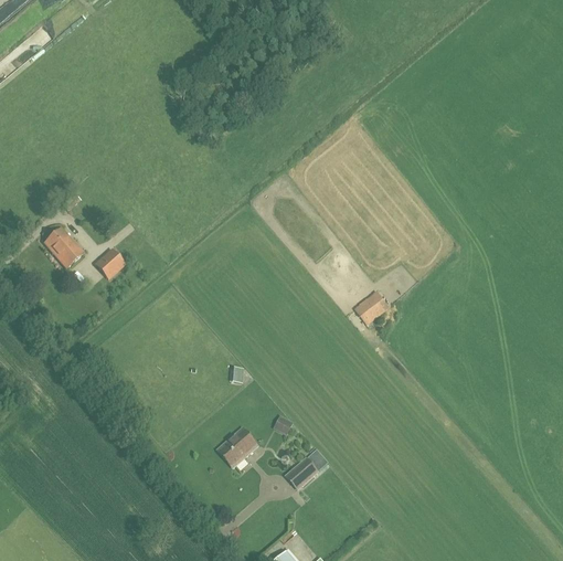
[(66,210),(78,199),(73,191),(60,202),(66,210)]
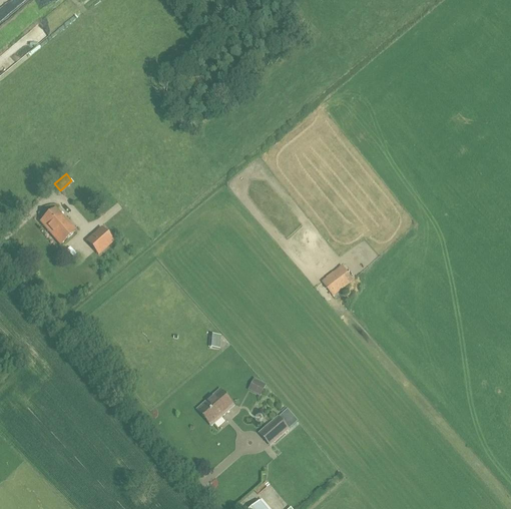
[(48,230),(63,217),(53,206),(38,219),(48,230)]
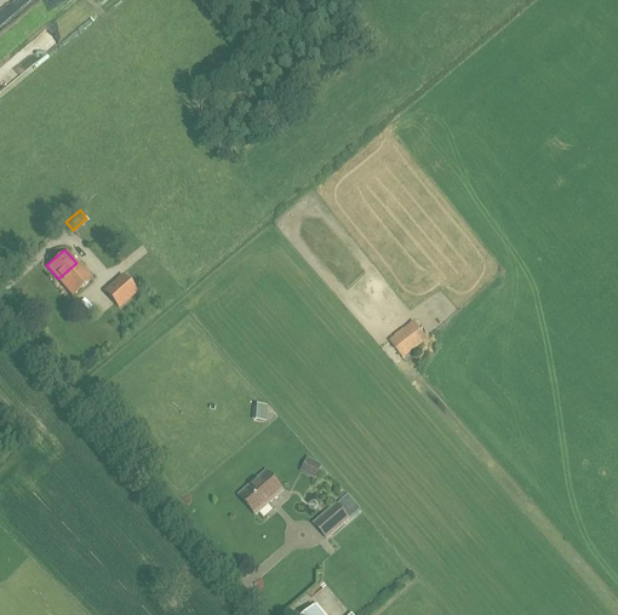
[(89,276),(76,263),(58,279),(70,292),(89,276)]
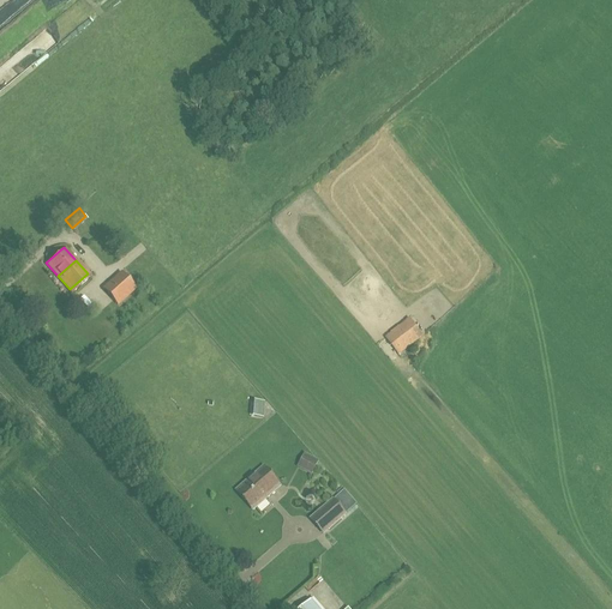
[(133,285),(119,270),(101,285),(115,301),(133,285)]
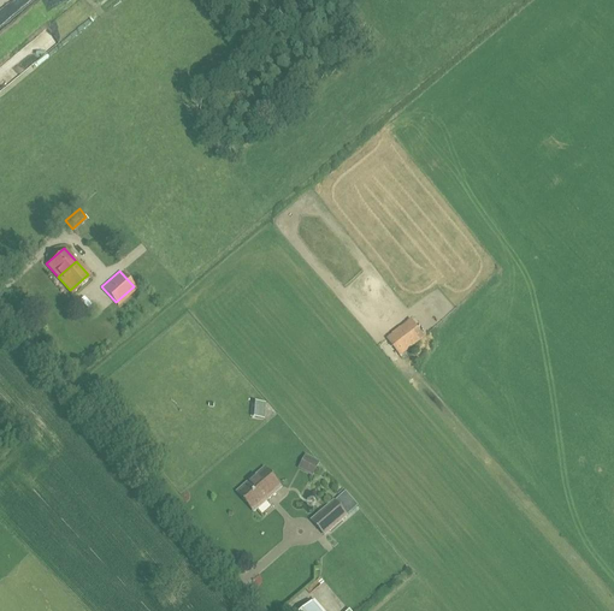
[(408,315),(384,334),(399,353),(423,332),(408,315)]
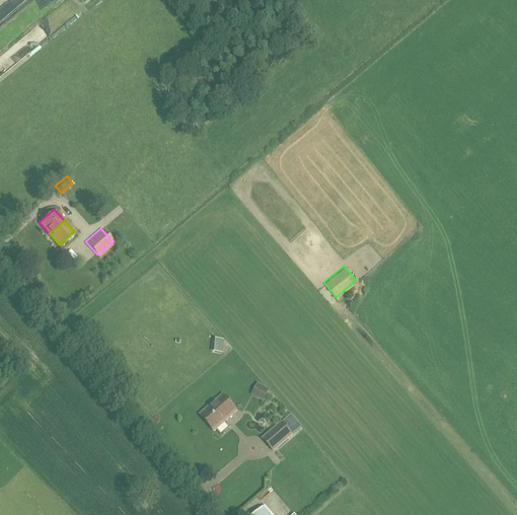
[(215,333),(215,347),(225,347),(225,333),(215,333)]
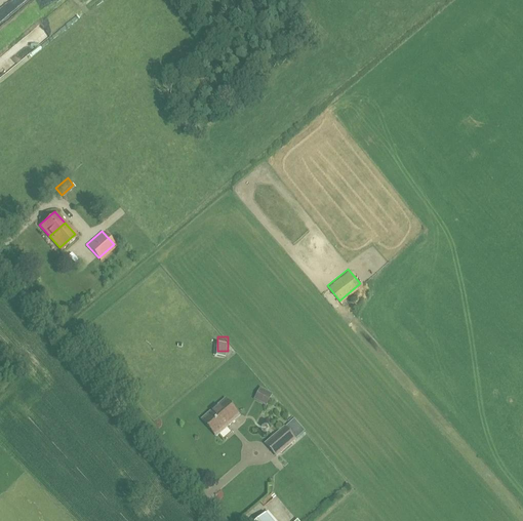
[(214,432),(237,412),(224,396),(201,415),(214,432)]
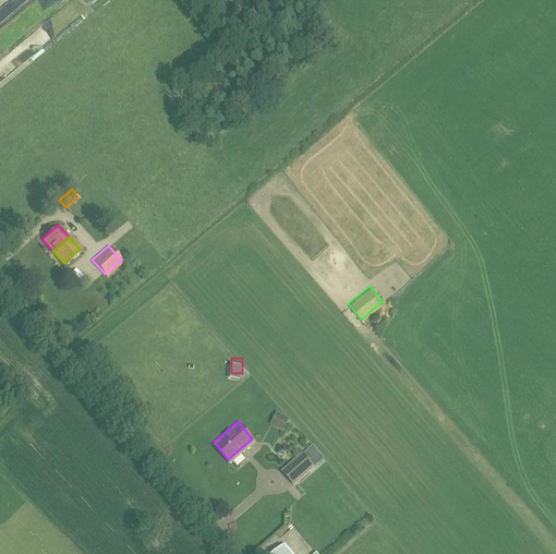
[(312,464),(300,450),(280,468),(292,481),(312,464)]
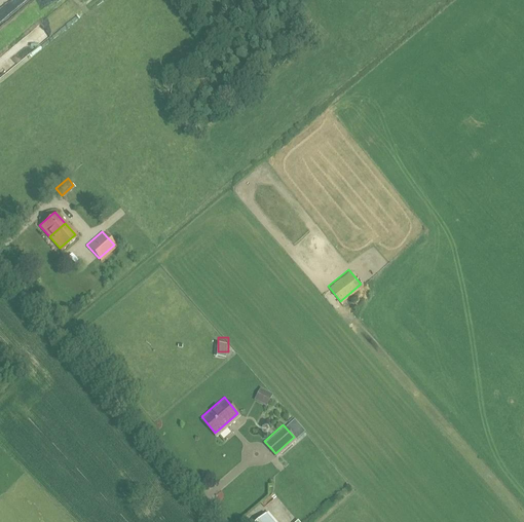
[(278,521),(271,513),(259,521),(278,521)]
